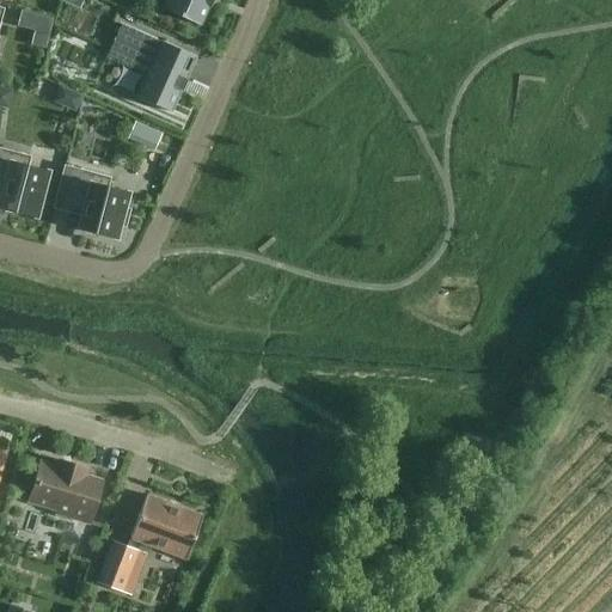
[(165,0),(163,8),(199,25),(207,6),(209,7),(212,0),(165,0)]
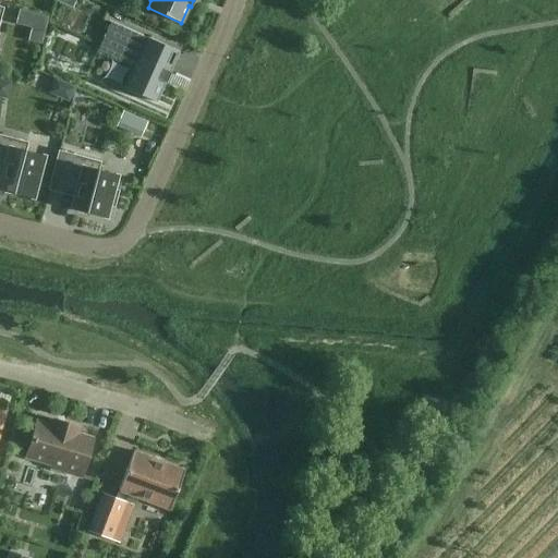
[(169,72),(178,52),(146,37),(110,22),(97,50),(133,67),(123,88),(155,102),(165,83),(166,83),(164,82),(168,73),(169,73),(170,72),(169,72)]
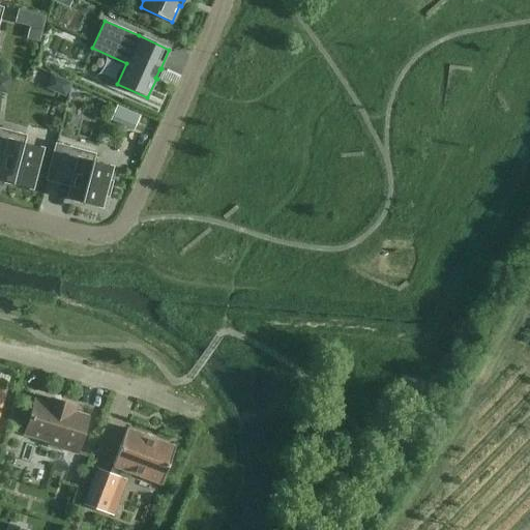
[(29,27),(26,39),(40,42),(43,31),(29,27)]
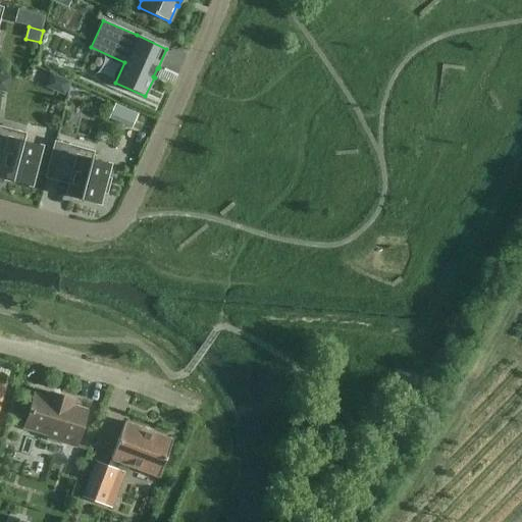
[(0,74),(0,91),(5,93),(9,77),(0,74)]
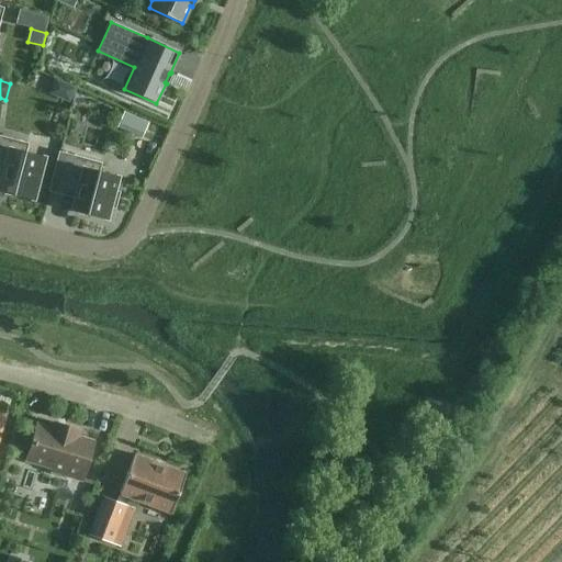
[(64,85),(58,99),(68,103),(75,89),(64,85)]
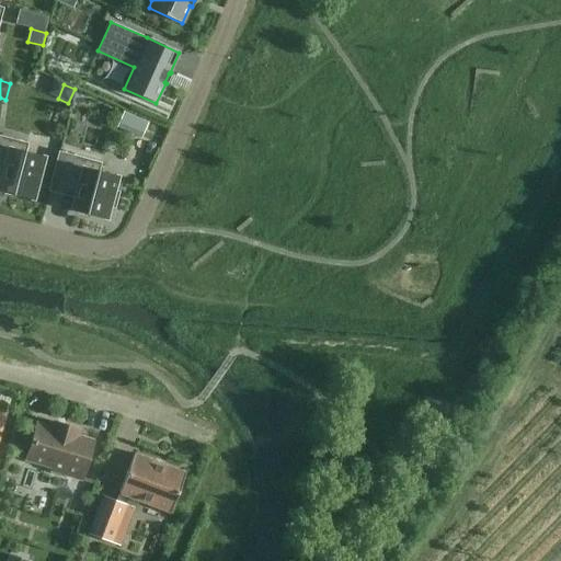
[(124,113),(117,127),(140,138),(147,124),(124,113)]
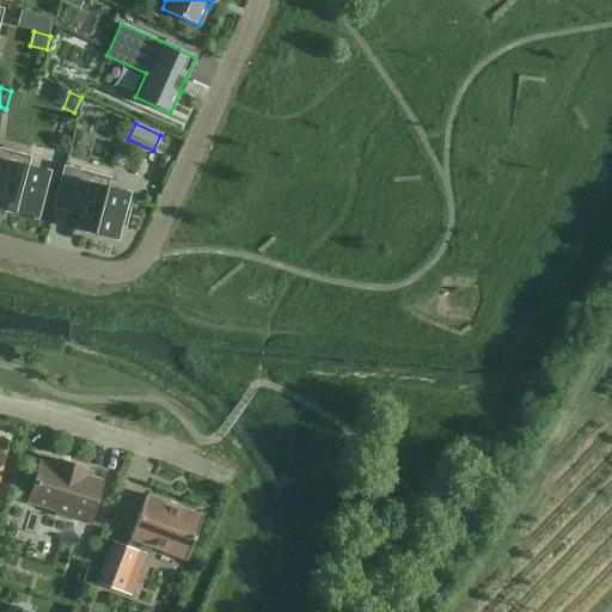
[(29,157),(0,148),(0,193),(2,194),(0,203),(0,208),(35,218),(47,171),(26,166),(29,157)]
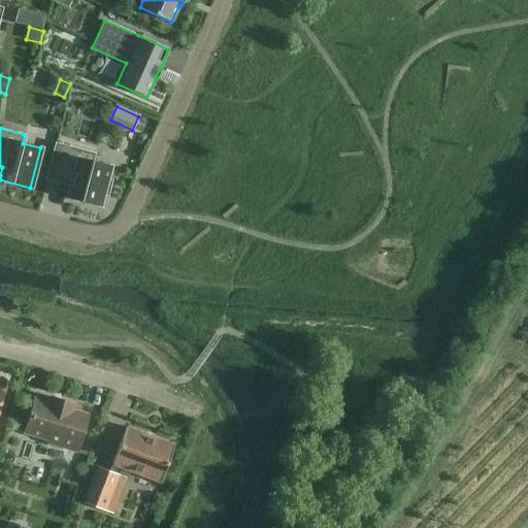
[(45,179),(71,186),(68,198),(99,205),(102,194),(107,196),(111,180),(106,179),(109,166),(92,162),(94,154),(56,143),(45,179)]
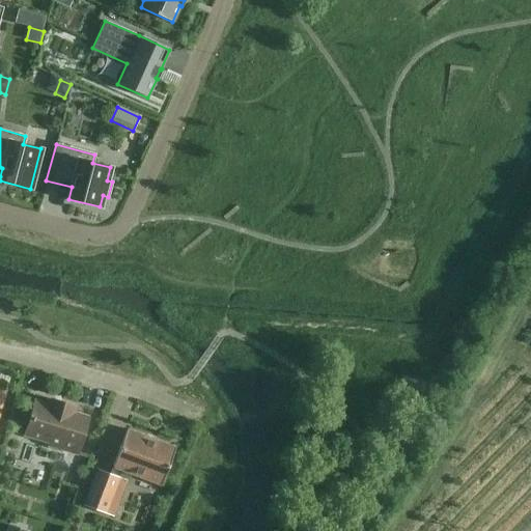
[(74,412),(76,407),(50,399),(49,404),(34,400),(24,436),(49,443),(48,446),(77,454),(88,416),(74,412)]
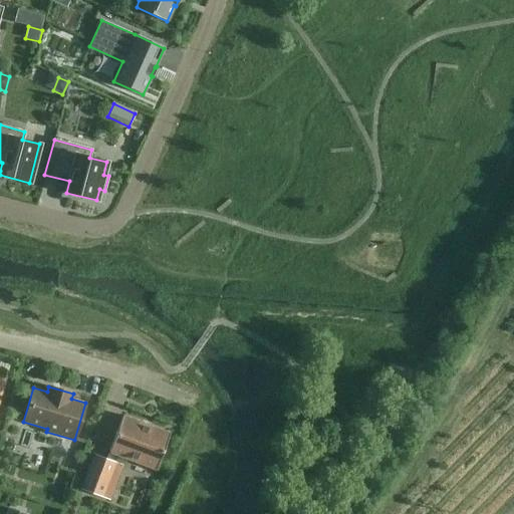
[(156,470),(169,434),(122,416),(108,452),(109,452),(106,460),(93,455),(80,489),(101,496),(117,455),(156,470)]
